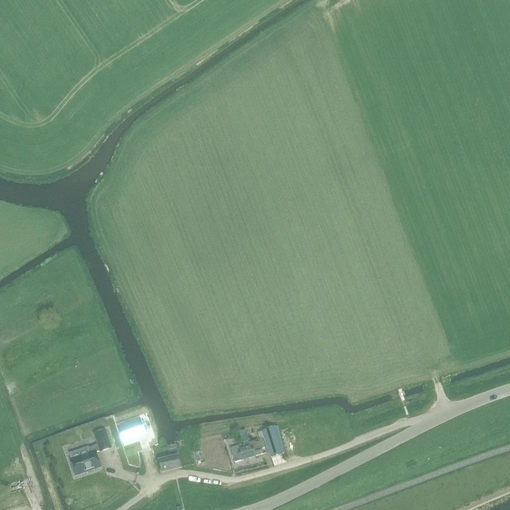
[(139,418),(116,426),(121,442),(145,434),(139,418)]
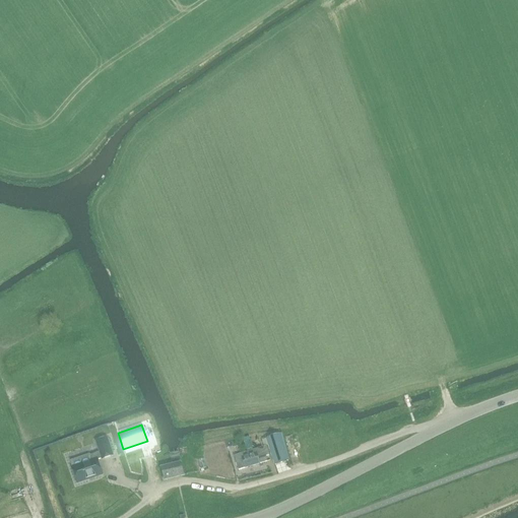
[(285,459),(277,433),(263,438),(272,463),(285,459)]
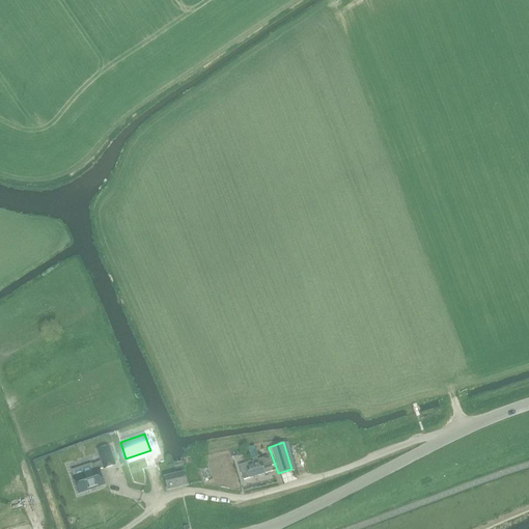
[(71,475),(77,493),(104,483),(99,467),(102,466),(103,468),(114,464),(108,445),(95,449),(100,461),(89,464),(91,468),(71,475)]
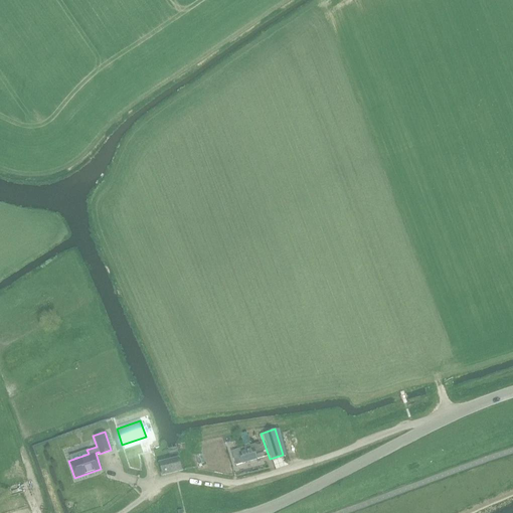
[(230,450),(234,464),(244,461),(263,456),(262,452),(264,451),(263,446),(264,446),(262,441),(230,450)]
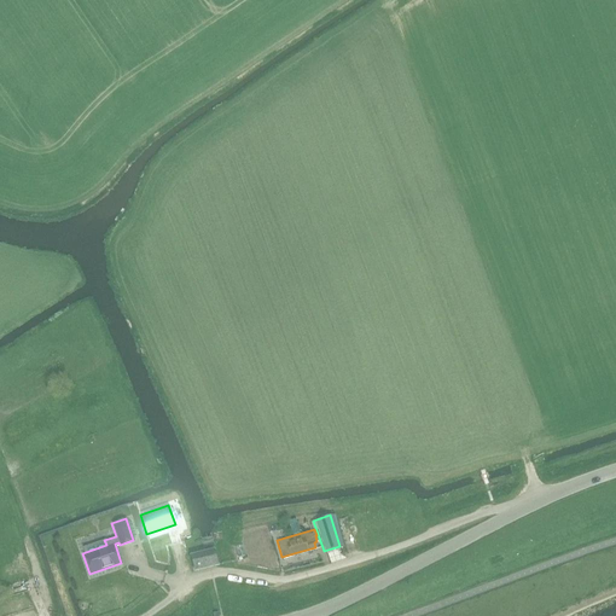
[(192,555),(195,568),(218,563),(214,548),(192,555)]
